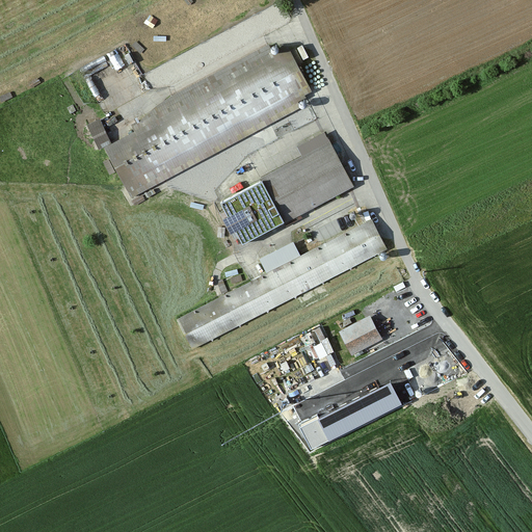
[(108,50),(116,67),(124,63),(116,47),(108,50)]
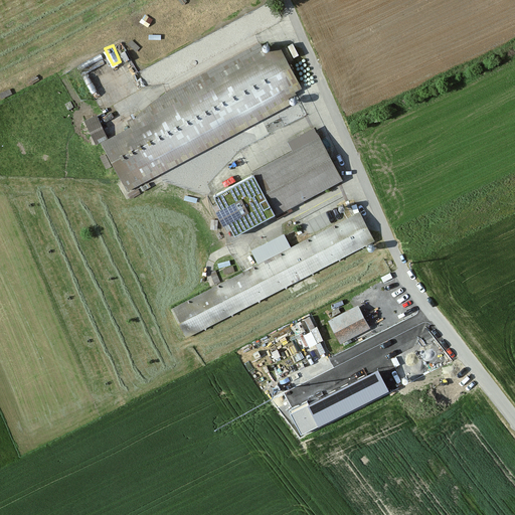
[(129,130),(103,143),(125,189),(290,109),(284,98),(302,89),(281,46),(261,56),(256,47),(157,96),(161,105),(125,123),(129,130)]
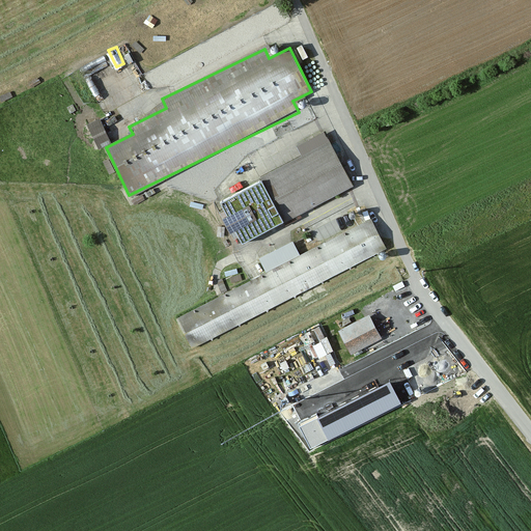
[(92,133),(107,129),(103,115),(88,119),(92,133)]
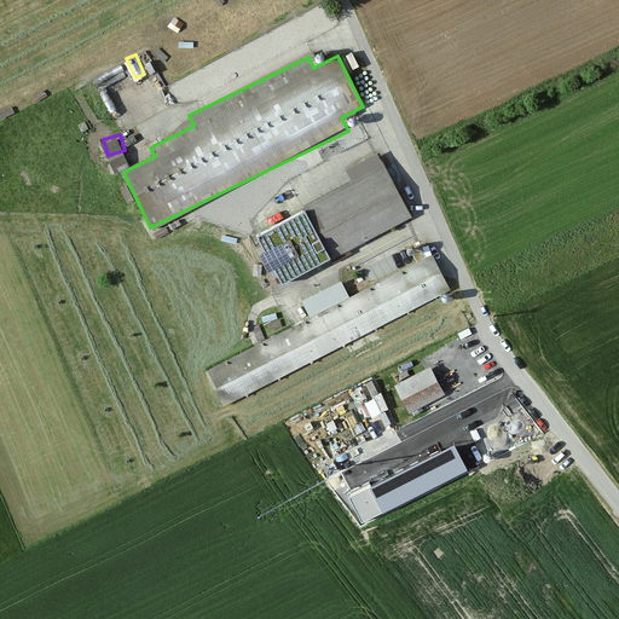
[(305,204),(330,259),(410,218),(383,165),(305,204)]
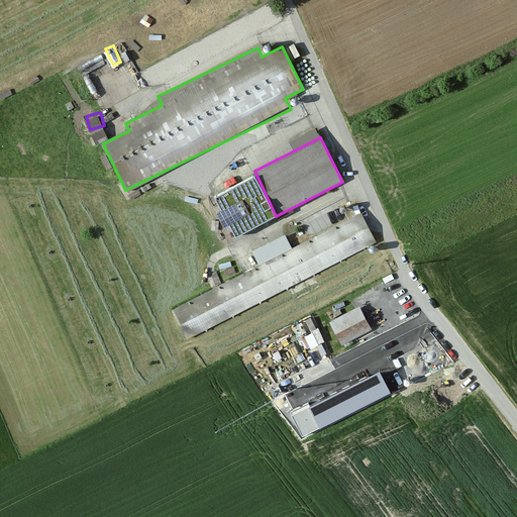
[(254,171),(210,190),(219,208),(213,211),(220,227),(229,223),(235,235),(276,216),(254,171)]
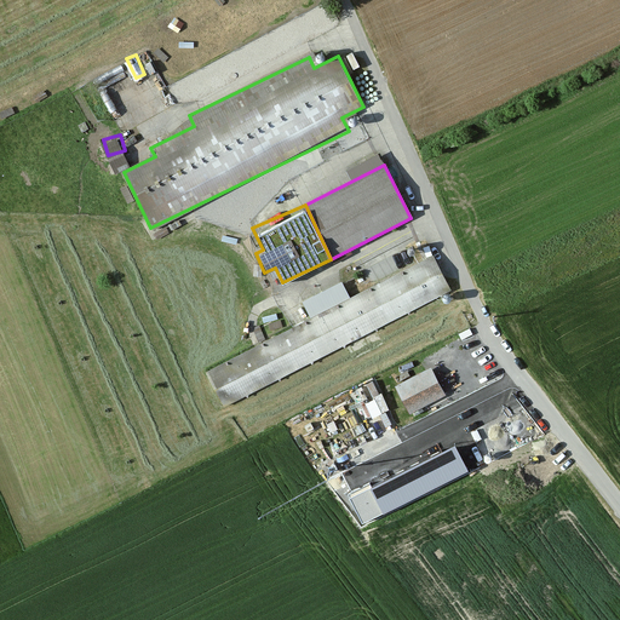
[(309,319),(204,371),(222,406),(449,293),(432,258),(394,277),(369,288),(351,298),(343,281),(302,302),(309,319)]
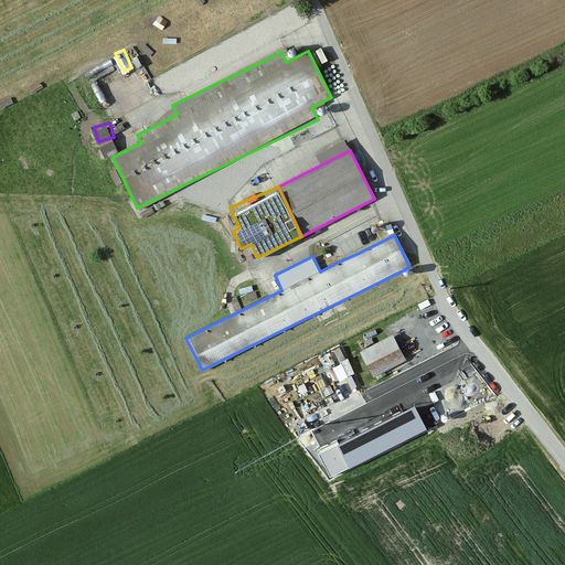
[(352,240),(330,249),(337,263),(359,253),(352,240)]
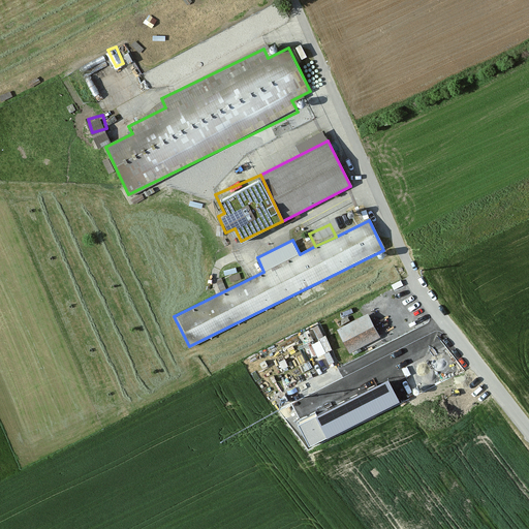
[(338,331),(349,354),(379,340),(369,316),(338,331)]
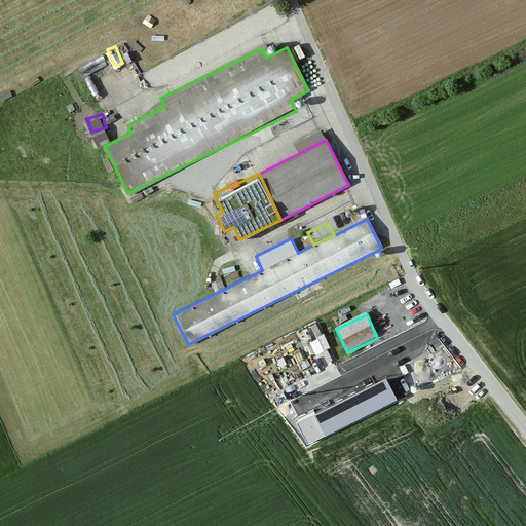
[(304,324),(315,351),(330,345),(318,317),(304,324)]
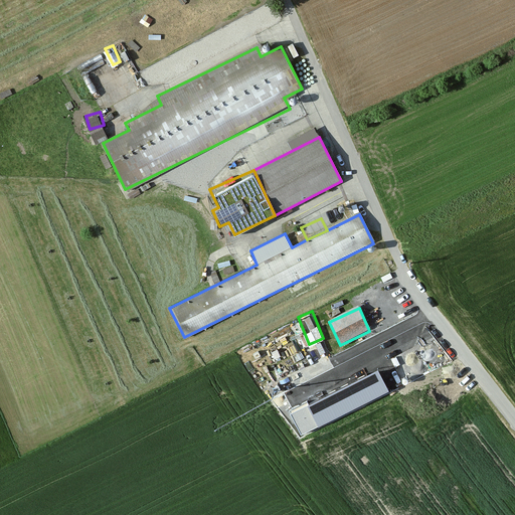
[(387,392),(377,372),(293,414),(303,434),(387,392)]
